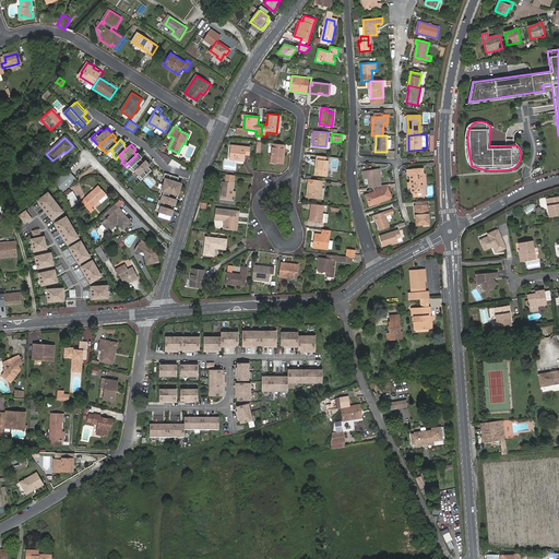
[(283,163),(285,145),(274,144),(271,162),(283,163)]
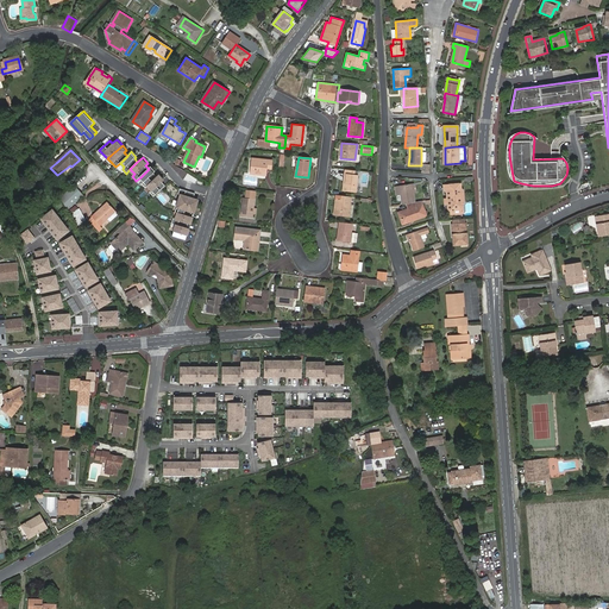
[(251,159),(250,174),(265,176),(265,169),(270,170),(271,162),(251,159)]
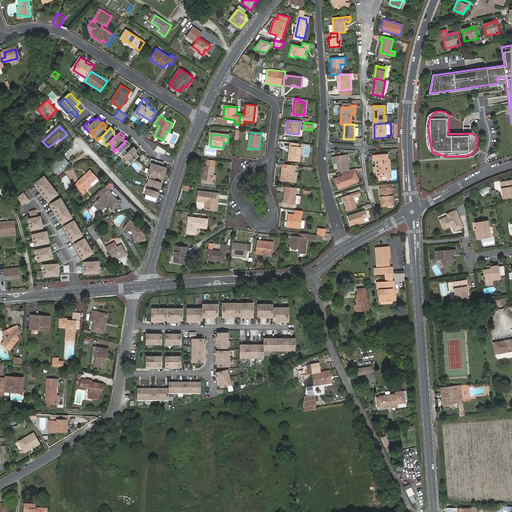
[(127,139),(125,142),(118,149),(122,152),(120,154),(123,157),(124,156),(133,148),(130,145),(132,144),(127,139)]
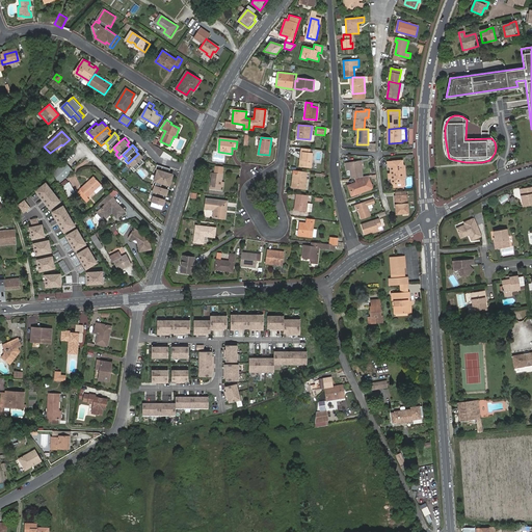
[(310,150),(301,149),(300,157),(302,157),(301,166),(311,167),(312,153),(309,153),(310,150)]
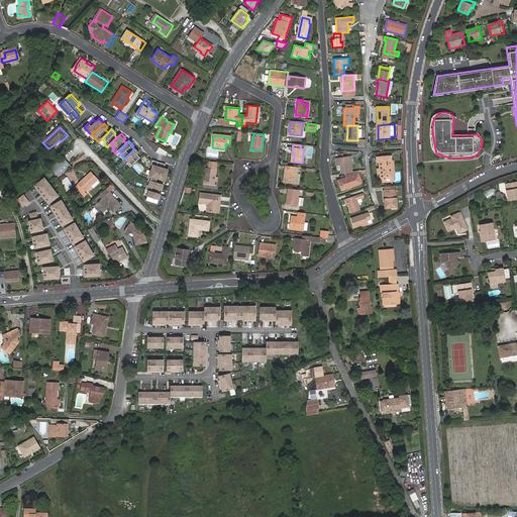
[(136,147),(134,149),(125,158),(128,162),(127,164),(131,167),(141,158),(138,154),(140,152),(136,147)]
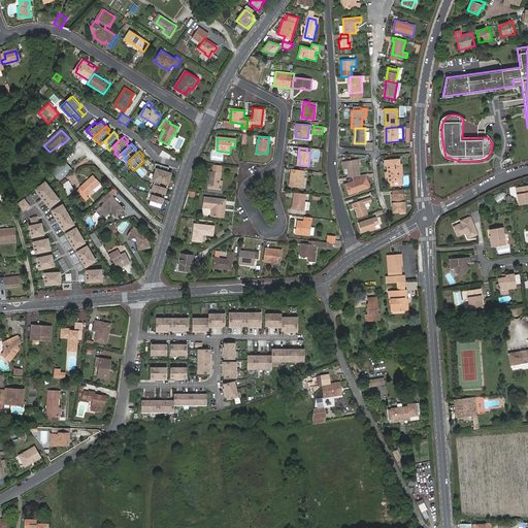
[(347,169),(348,177),(352,176),(360,175),(357,160),(341,162),(343,170),(347,169)]
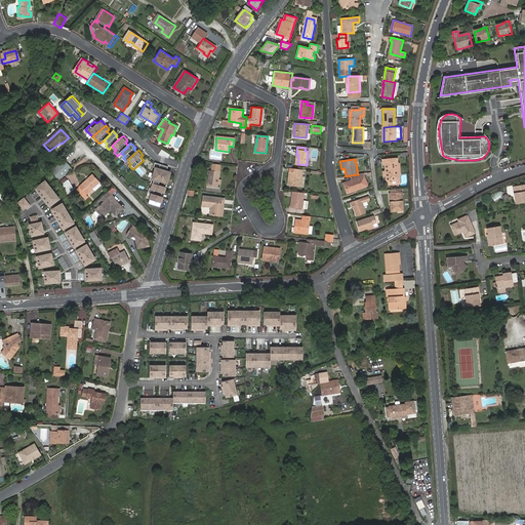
[(386,164),(387,171),(387,175),(387,182),(389,183),(393,183),(394,180),(395,182),(399,180),(399,177),(401,176),(400,164),(398,163),(398,159),(390,159),(390,163),(386,164)]
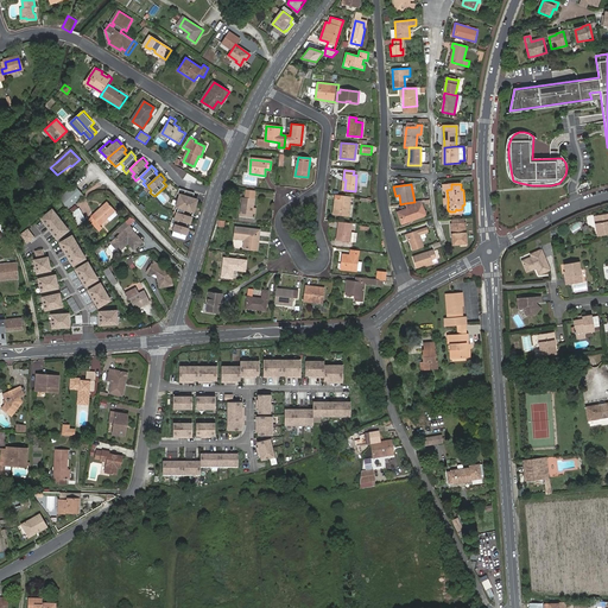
[(74,185),(59,197),(67,210),(83,195),(74,185)]
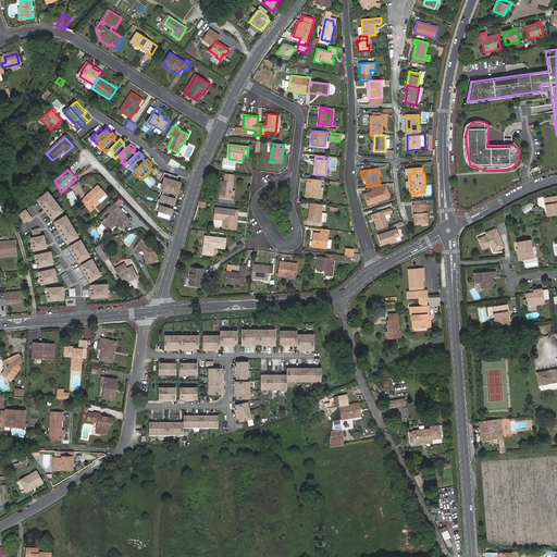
[(180,176),(165,172),(163,177),(165,178),(164,183),(182,188),(183,182),(177,180),(180,176)]
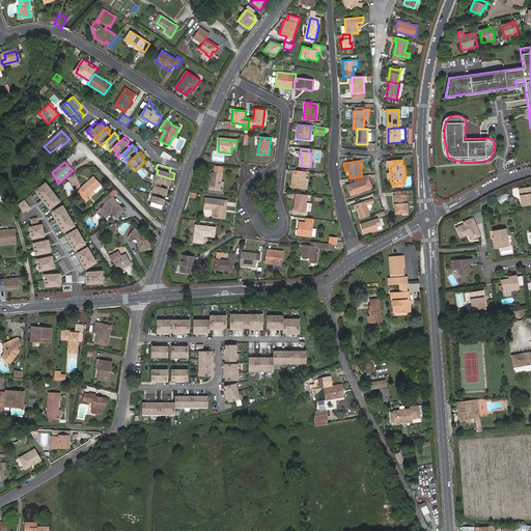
[(307,172),(294,170),(291,187),(305,189),(307,172)]
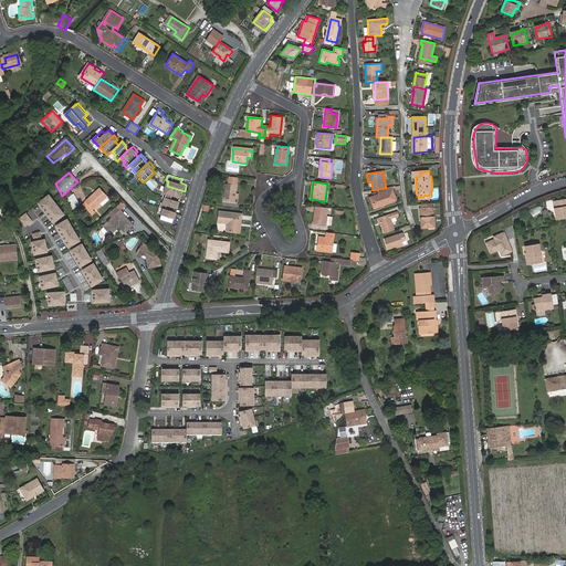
[(240,194),(237,194),(238,185),(226,184),(223,200),(236,202),(237,198),(239,199),(240,194)]
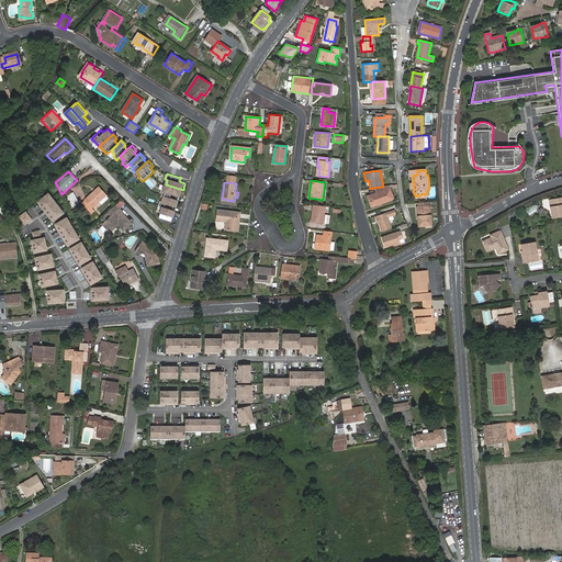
[(181,198),(183,190),(166,184),(163,194),(165,194),(176,199),(177,195),(181,198)]
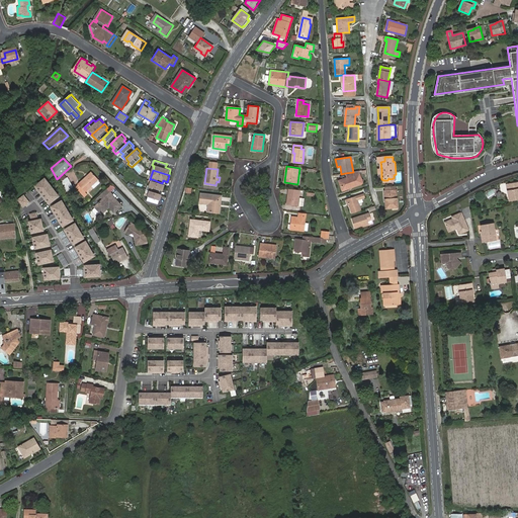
[(362,184),(358,172),(353,172),(345,173),(347,179),(339,182),(340,186),(342,186),(343,189),(351,186),(352,188),(362,184)]
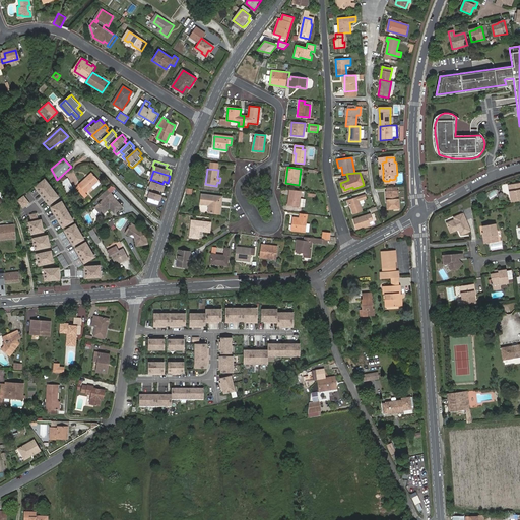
[(91,174),(78,186),(85,193),(99,181),(91,174)]
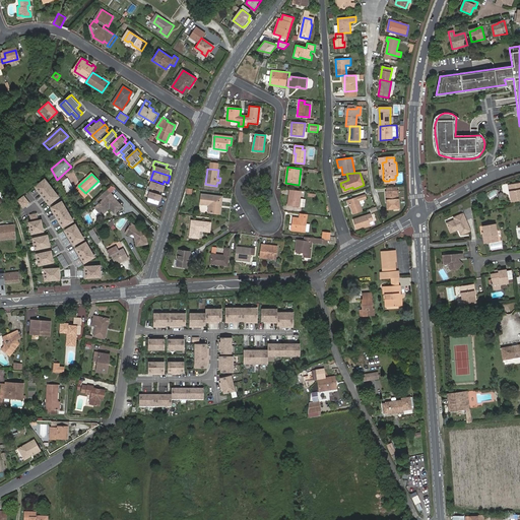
[(58,180),(66,193),(73,188),(65,175),(58,180)]
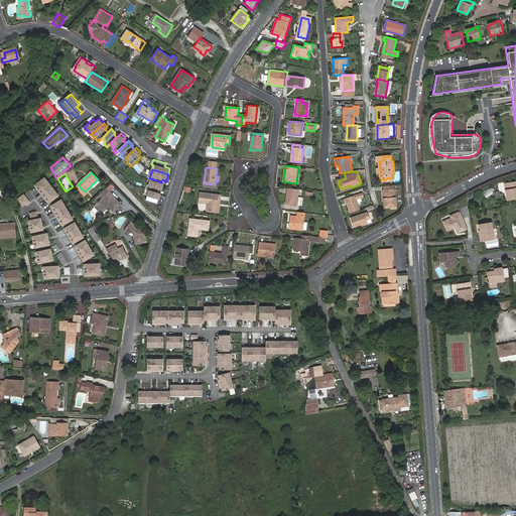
[(44,178),(35,185),(48,203),(57,196),(44,178)]
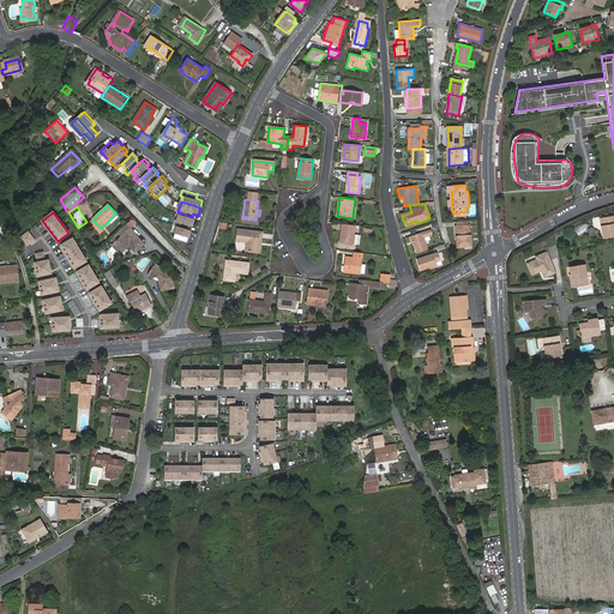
[(197,218),(192,217),(180,212),(178,221),(175,220),(174,224),(190,229),(191,226),(194,227),(197,218)]
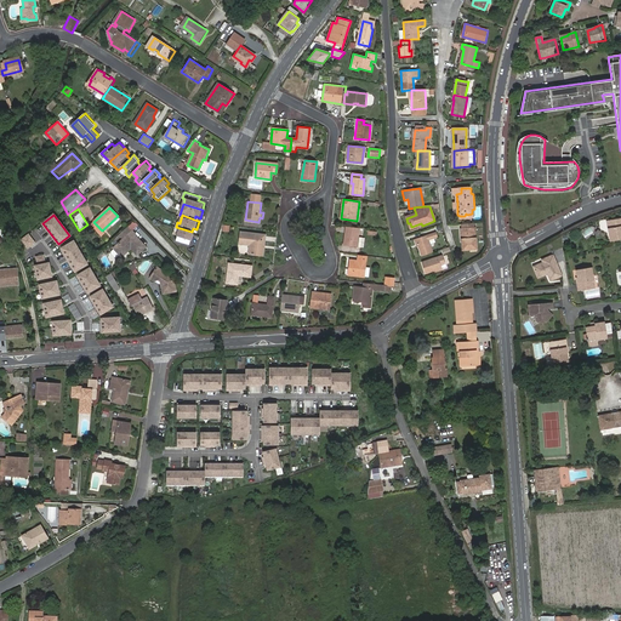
[(620,217),(607,221),(610,243),(620,239),(620,217)]
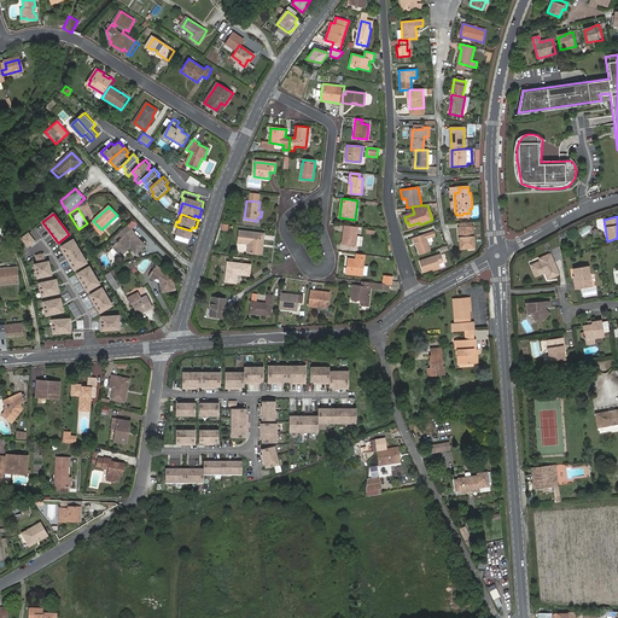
[(472,222),(461,223),(461,228),(460,228),(460,239),(464,238),(464,249),(470,248),(474,248),(473,227),(472,227),(472,222)]
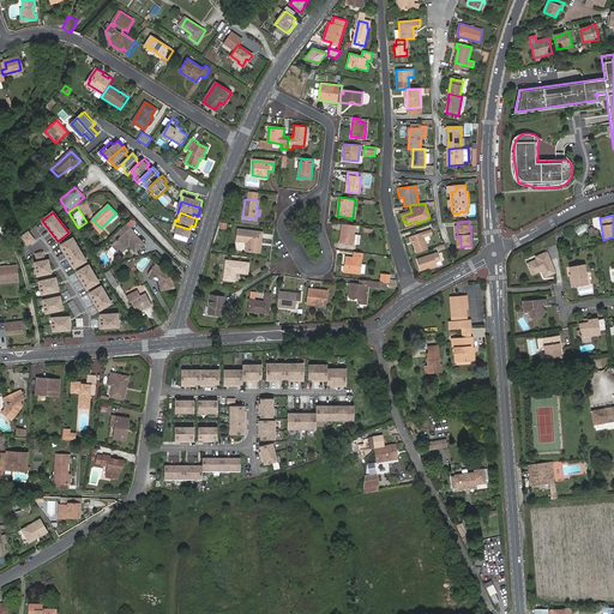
[(145,244),(133,232),(134,230),(127,223),(114,236),(118,239),(112,245),(121,254),(131,245),(137,252),(145,244)]
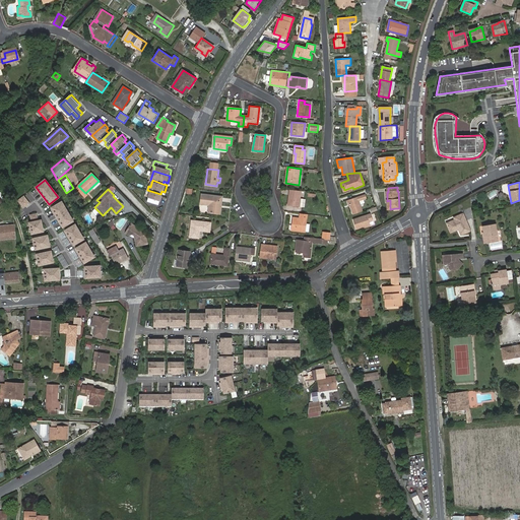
[(163,195),(160,194),(147,190),(145,195),(154,198),(152,202),(158,204),(159,200),(160,201),(163,195)]
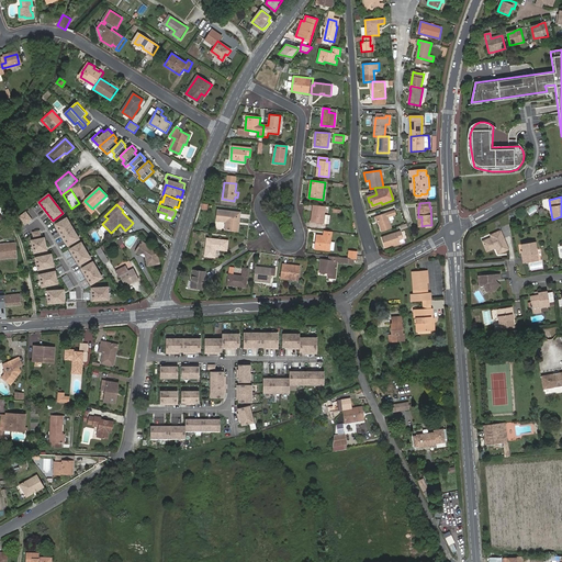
[(325,206),(313,205),(312,222),(324,223),(325,214),(325,206)]
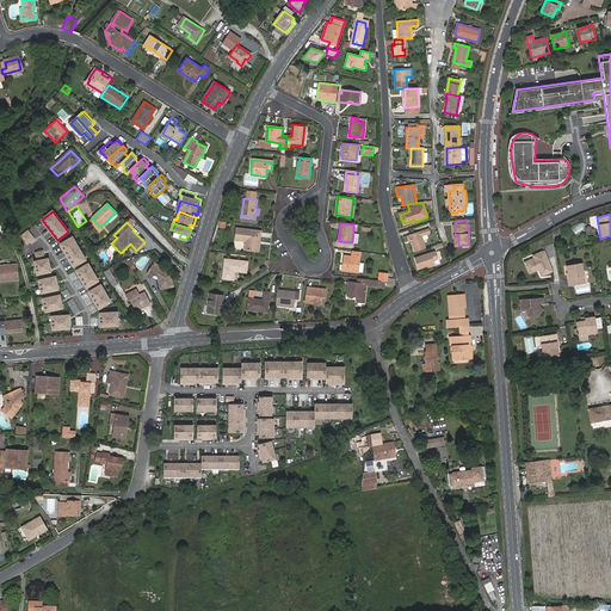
[(238,227),(236,240),(246,241),(245,250),(260,252),(263,230),(238,227)]
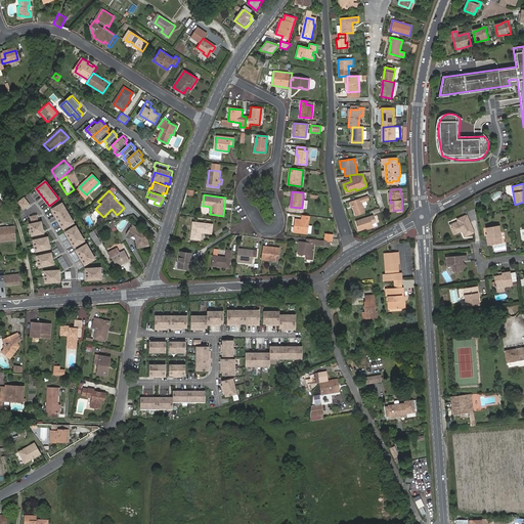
[(350,202),(355,217),(365,214),(361,203),(368,201),(367,197),(350,202)]
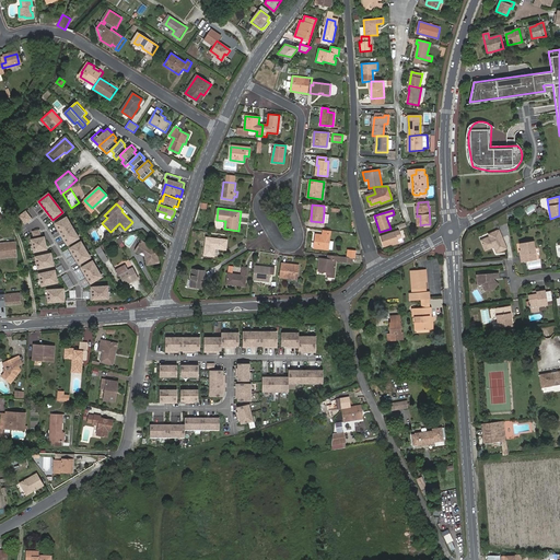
[(26,212),(20,217),(25,224),(32,220),(26,212)]
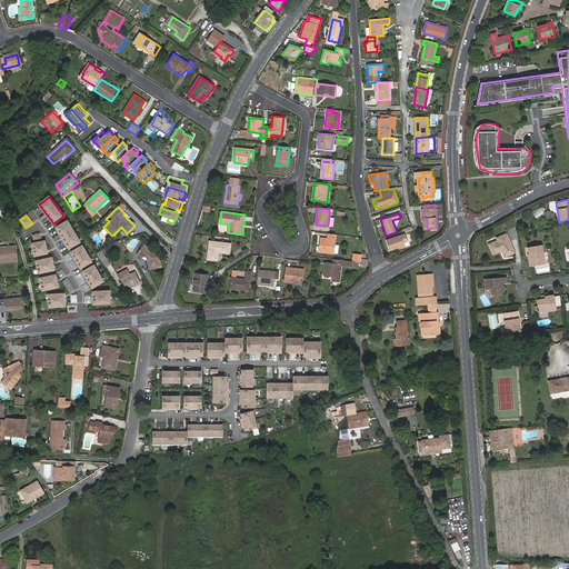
[(68,221),(57,228),(69,248),(80,242),(68,221)]
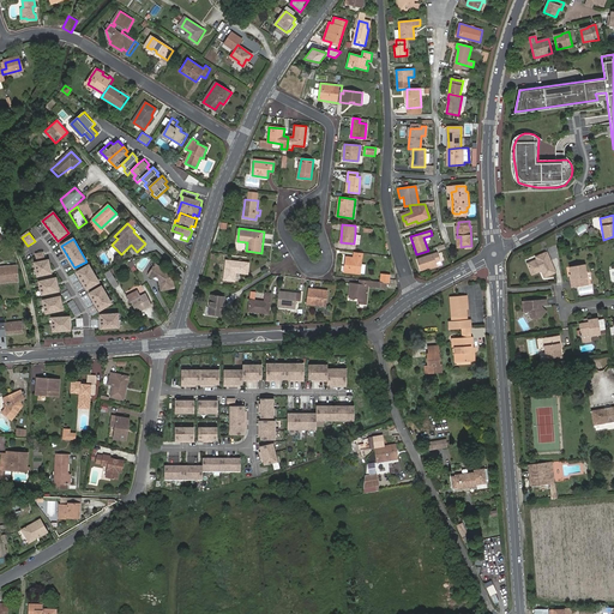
[(362,253),(354,252),(354,258),(345,257),(344,272),(360,274),(362,253)]
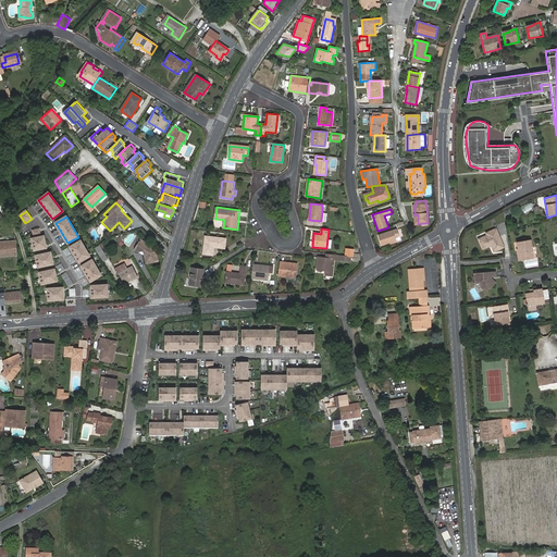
[(492,244),(493,246),(495,251),(506,248),(497,229),(487,233),(489,236),(480,239),(484,250),(491,247),(491,245),(492,244)]
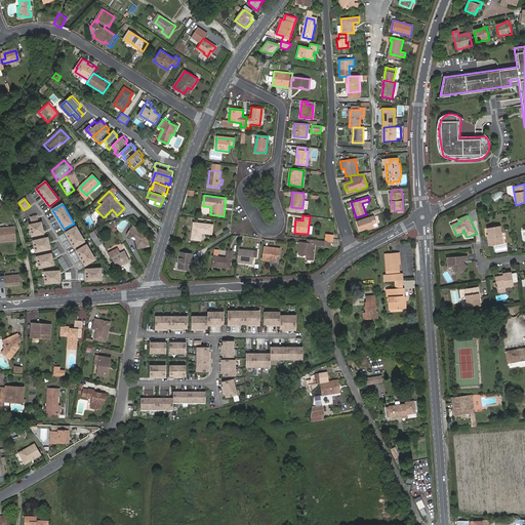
[(366,230),(373,227),(372,225),(376,224),(374,217),(357,223),(359,232),(366,230)]
